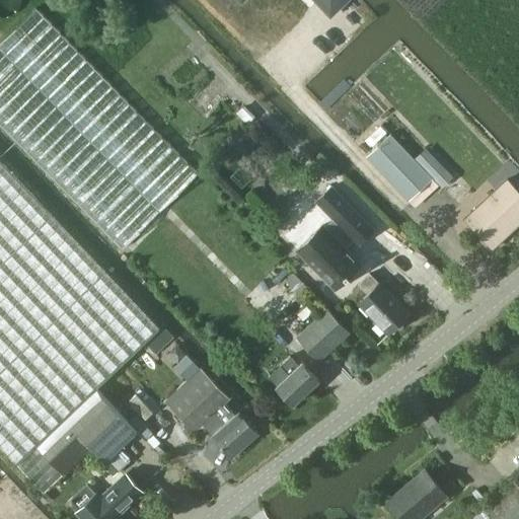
[(317,0),(331,14),(345,0),(317,0)]
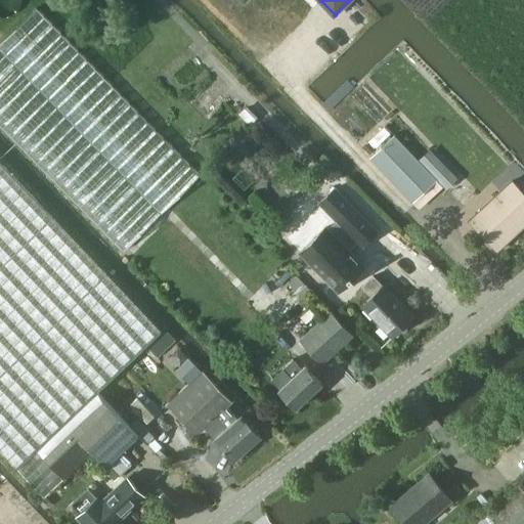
[(37,9),(0,43),(0,125),(123,252),(200,174),(37,9)]
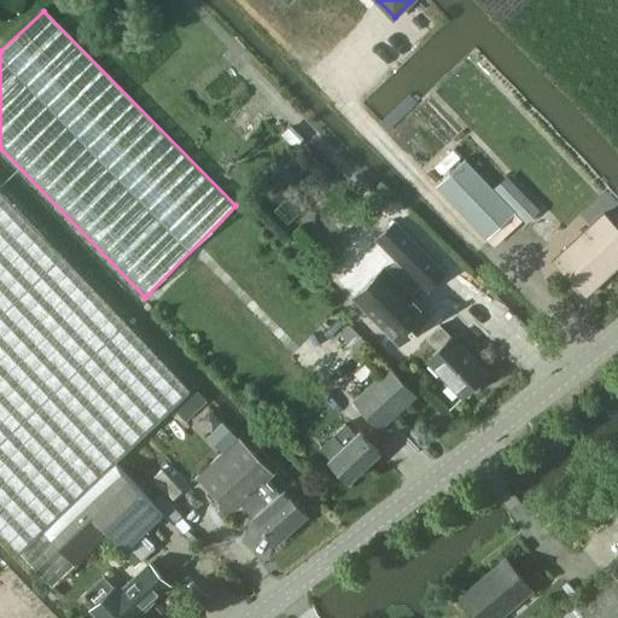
[(465,159),(438,185),(489,238),(516,211),(465,159)]
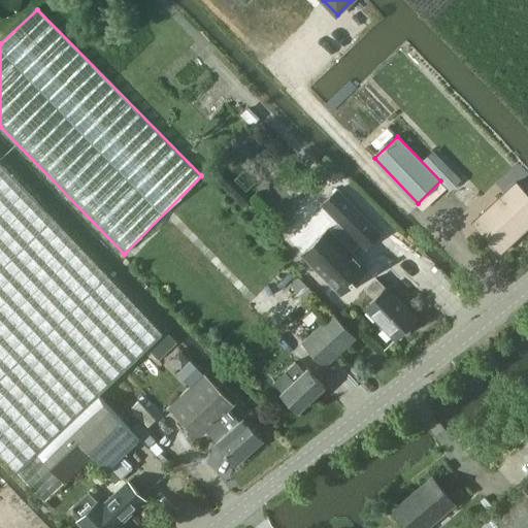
[(45,499),(63,483),(94,454),(107,468),(140,438),(98,395),(162,333),(0,162),(0,451),(27,480),(26,481),(45,499)]
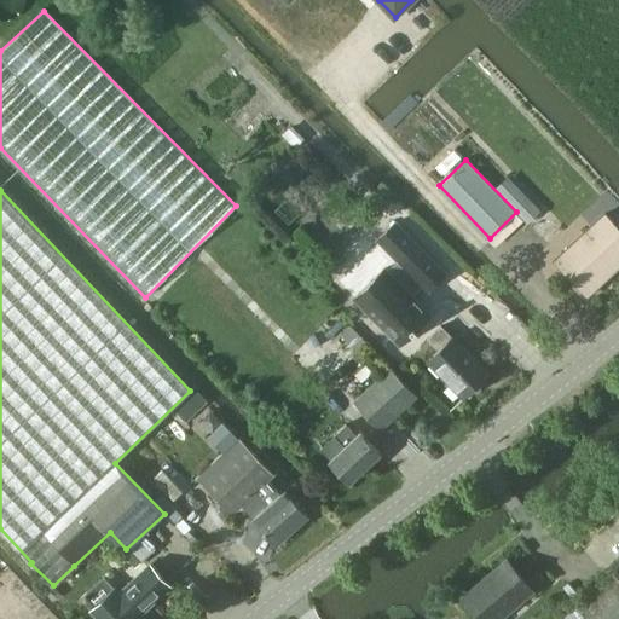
[(589,298),(618,268),(618,229),(606,214),(555,261),(589,298)]
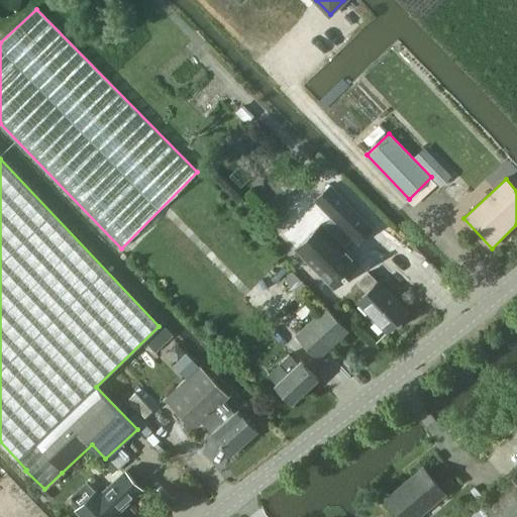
[(322,223),(297,247),(334,287),(359,262),(344,245),(352,237),(357,242),(374,227),(331,185),(316,200),(333,217),(324,225),(322,223)]
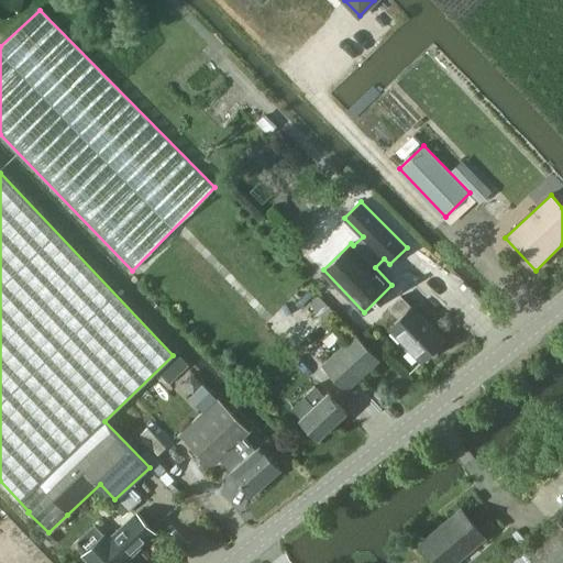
[(398,318),(388,327),(421,362),(445,339),(411,304),(410,306),(398,318)]
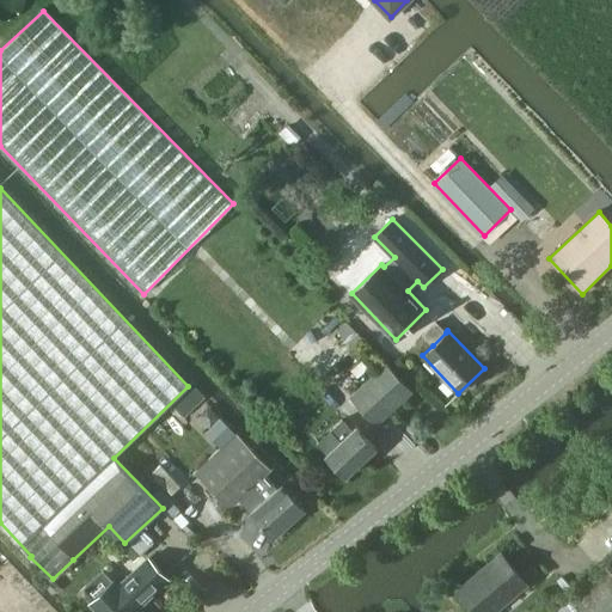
[(377,424),(411,393),(384,363),(349,396),(377,424)]
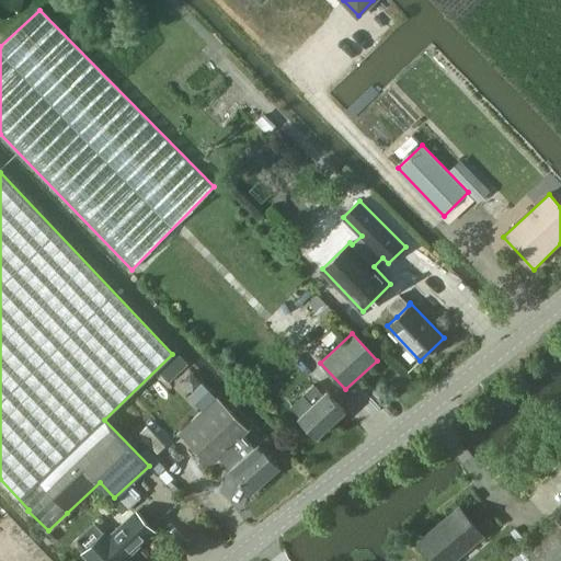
[(179,350),(162,369),(173,379),(191,358),(179,350)]
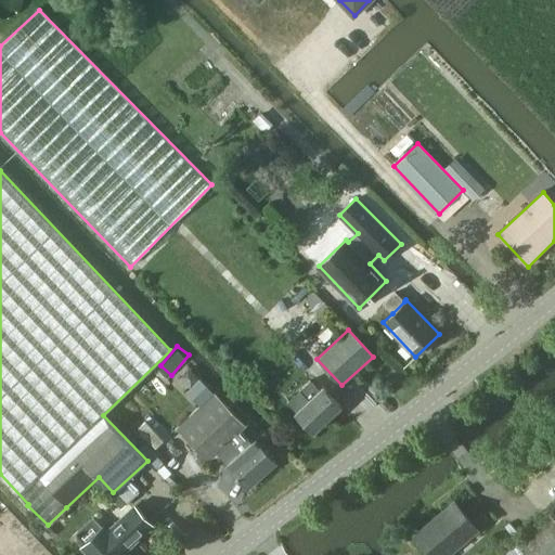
[(319,389),(310,381),(286,401),(297,410),(295,412),(314,431),(341,407),(322,387),(319,389)]
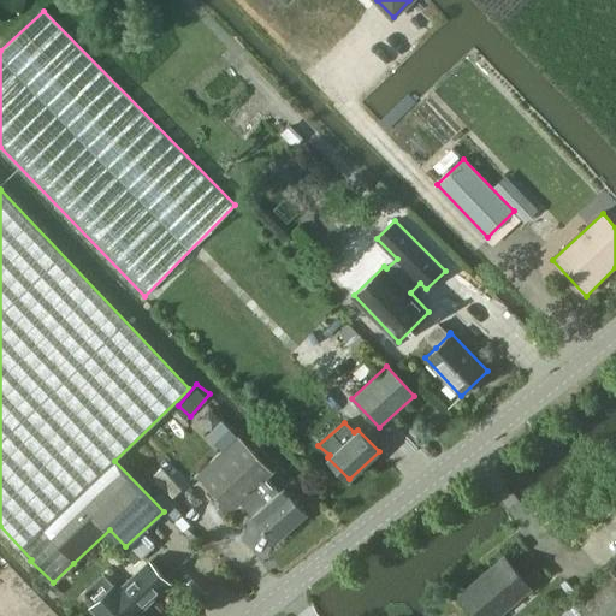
[(278,491),(267,479),(273,473),(237,436),(197,474),(232,511),(242,503),(253,514),(250,516),(274,542),(307,514),(284,486),(278,491)]
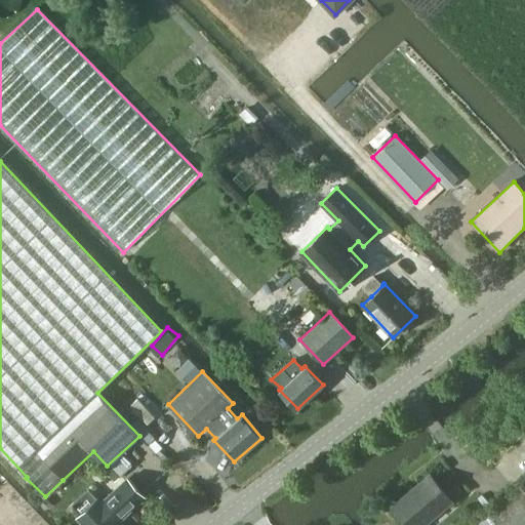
[(426,524),(453,501),(430,475),(416,486),(418,488),(408,498),(406,496),(394,508),(405,520),(404,522),(406,524),(426,524)]
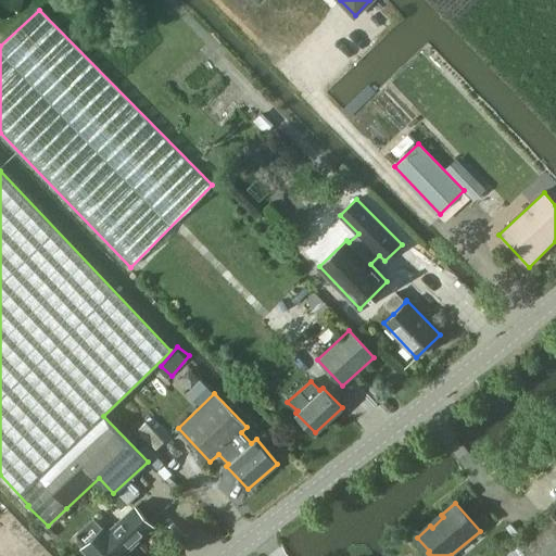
[(154,527),(137,507),(109,531),(105,528),(103,529),(93,517),(74,533),(84,544),(84,547),(91,555),(130,555),(127,551),(154,527)]
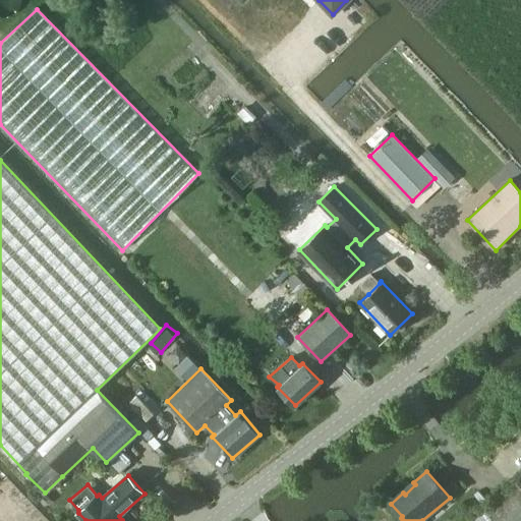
[(520,520),(520,475),(484,510),(472,520),(520,520)]
